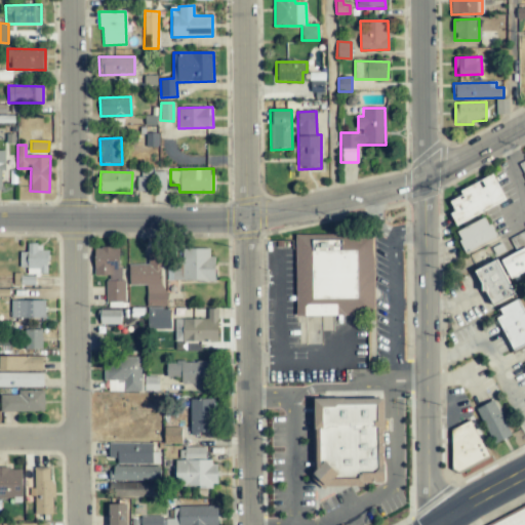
[(458,190),(461,196),(447,202),(456,224),(506,202),(494,174),(458,190)]
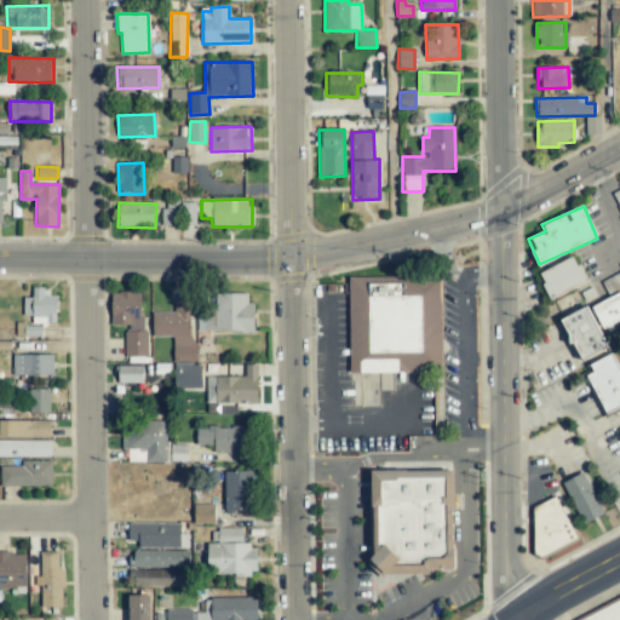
[(538,273),(549,299),(586,282),(575,257),(538,273)]
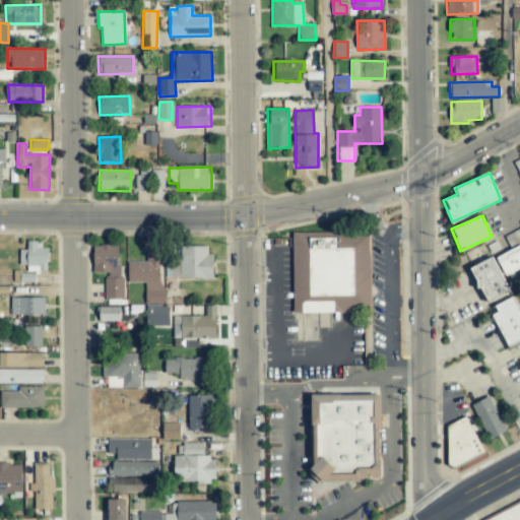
[(519,243),(519,229),(507,236),(513,247),(519,243)]
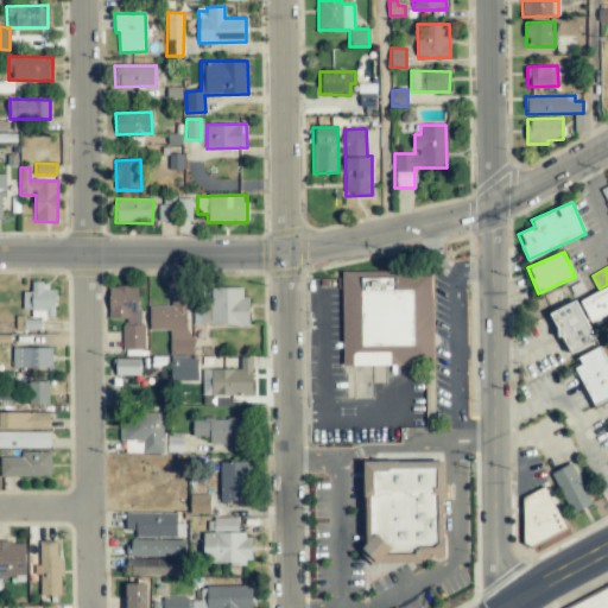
[(432,272),(342,273),(343,365),(434,363),(432,272)]
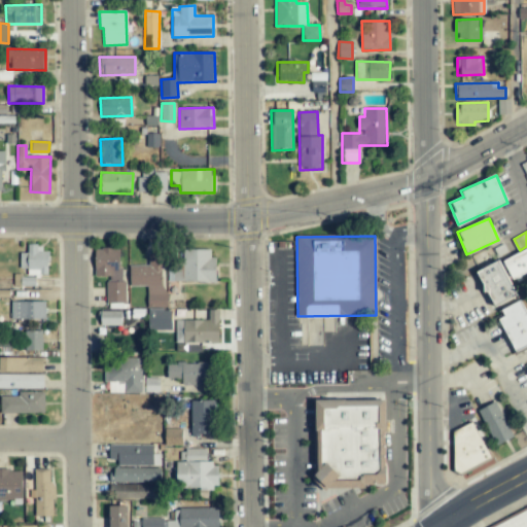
[(20,253),(20,268),(26,268),(26,275),(47,275),(47,247),(28,247),(28,253),(20,253)]
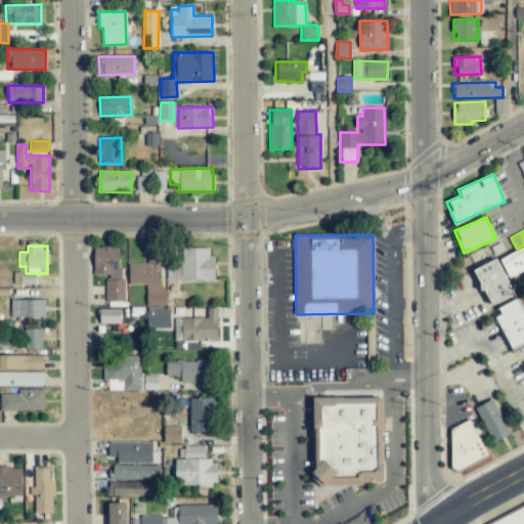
[(523,246),(499,258),(509,277),(523,270),(523,246)]
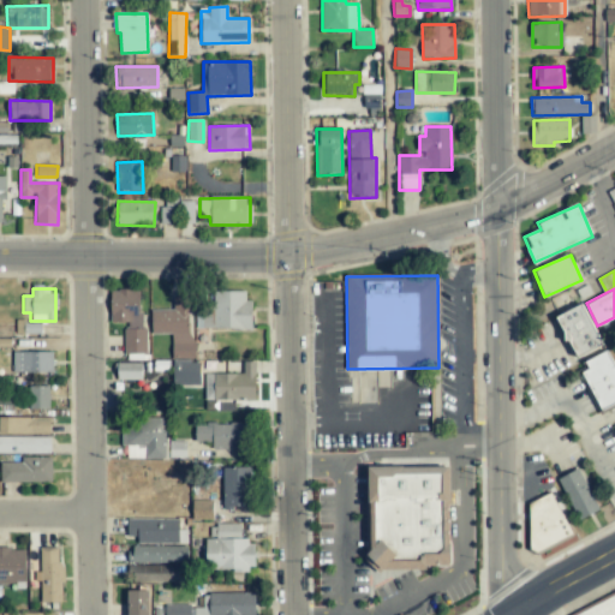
[(109,324),(141,324),(141,290),(109,290),(109,324)]
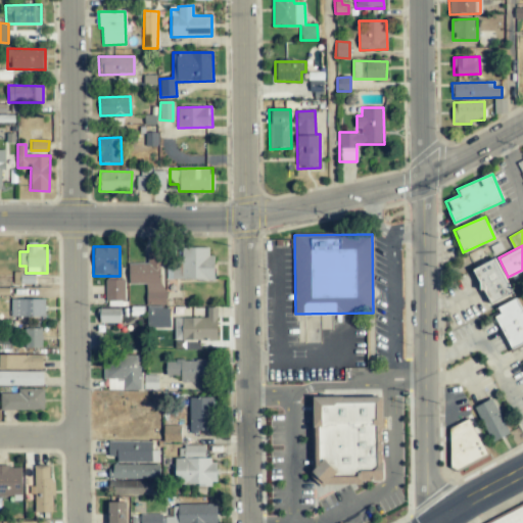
[(165,280),(214,280),(215,255),(208,255),(208,248),(177,248),(177,259),(167,259),(165,280)]
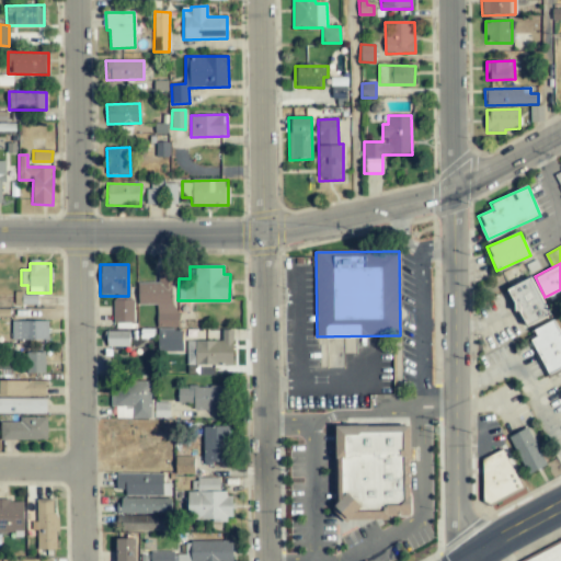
[(137,283),(138,305),(157,305),(157,328),(174,327),(174,270),(158,271),(158,283),(137,283)]
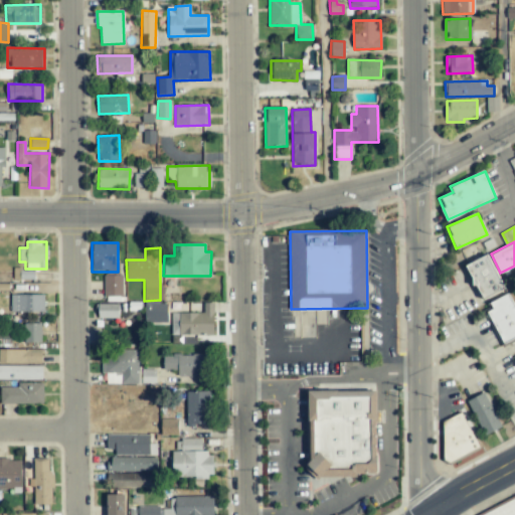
[(504,291),(489,254),(467,264),(481,300),(504,291)]
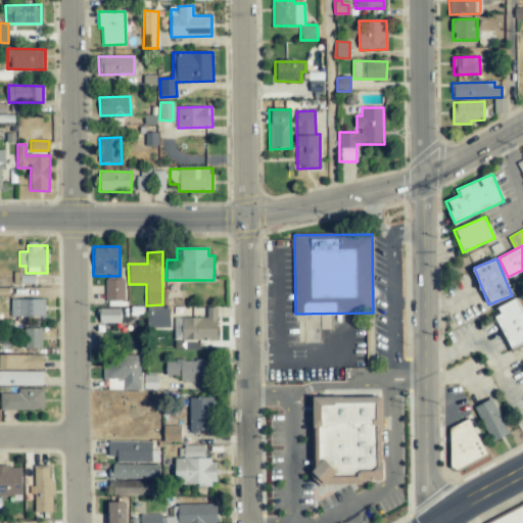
[(106,279),(105,300),(124,301),(125,280),(106,279)]
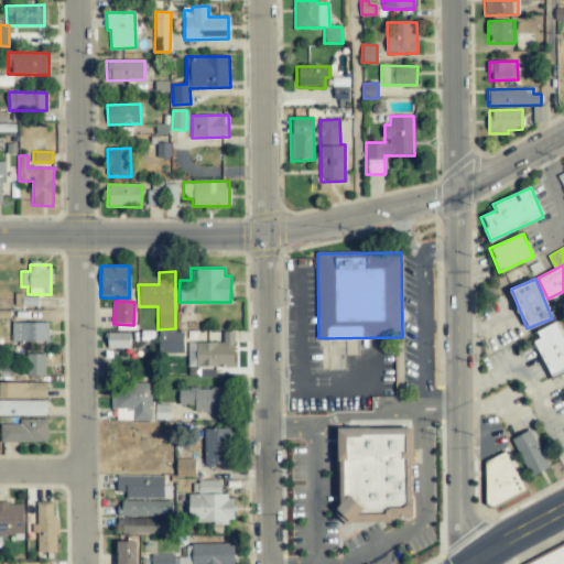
[(552,376),(563,369),(563,335),(557,322),(532,335),(552,376)]
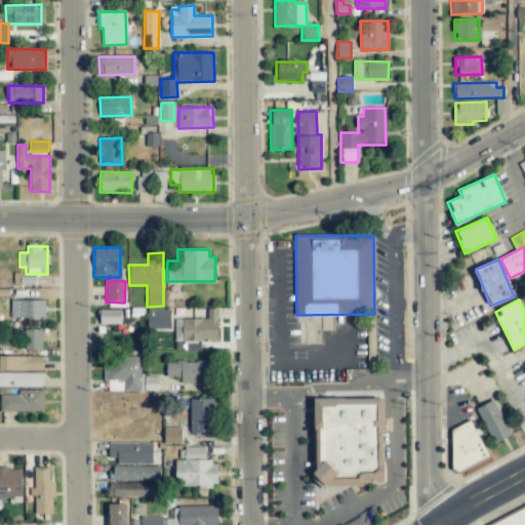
[(11,318),(45,318),(44,300),(10,300),(11,318)]
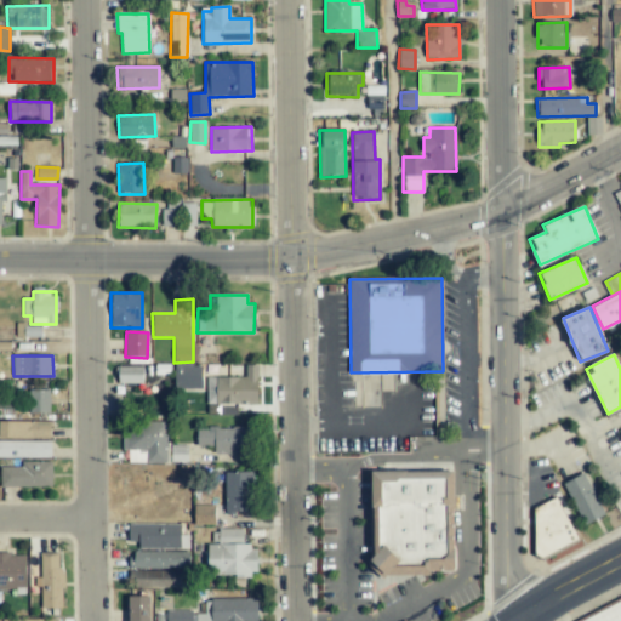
[(201,365),(175,365),(174,389),(201,389),(201,365)]
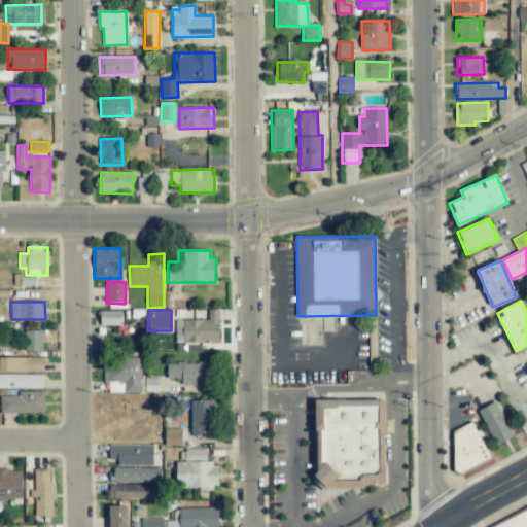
[(175,320),(175,344),(219,343),(218,310),(208,310),(209,320),(175,320)]
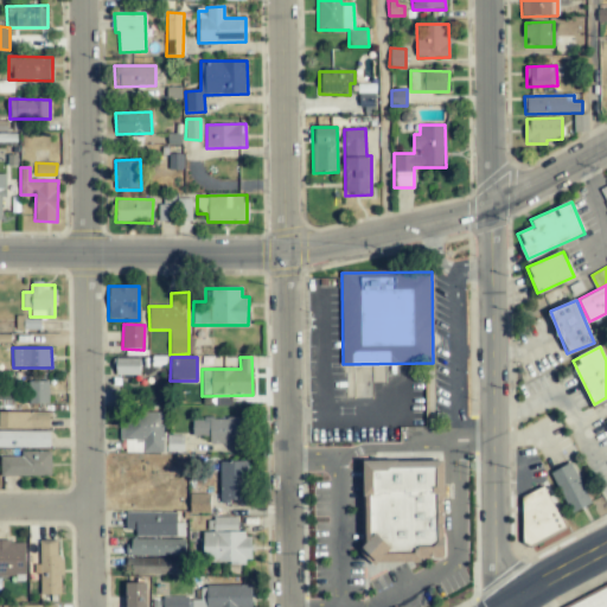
[(115,375),(140,375),(139,358),(115,358),(115,375)]
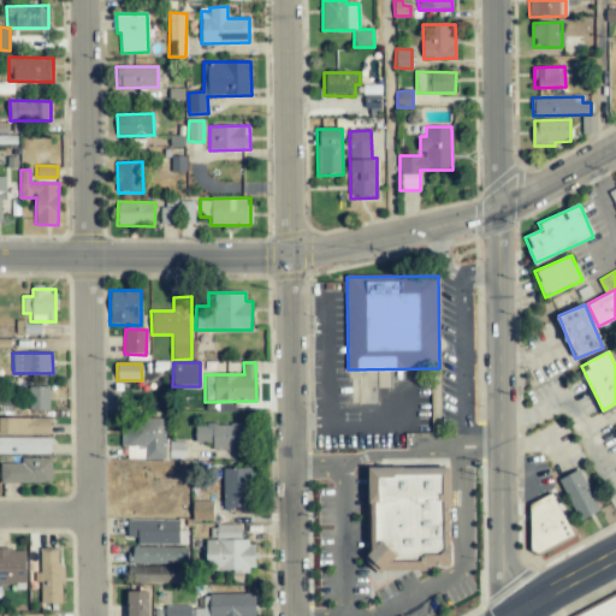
[(390,389),(391,372),(359,371),(359,403),(377,403),(378,388),(390,389)]
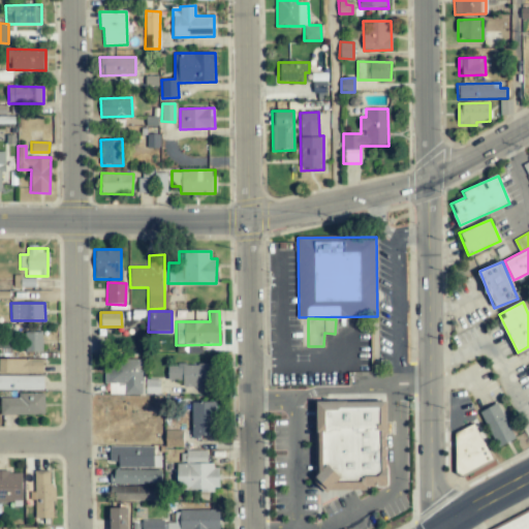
[(42,333),(25,332),(25,352),(41,352),(42,333)]
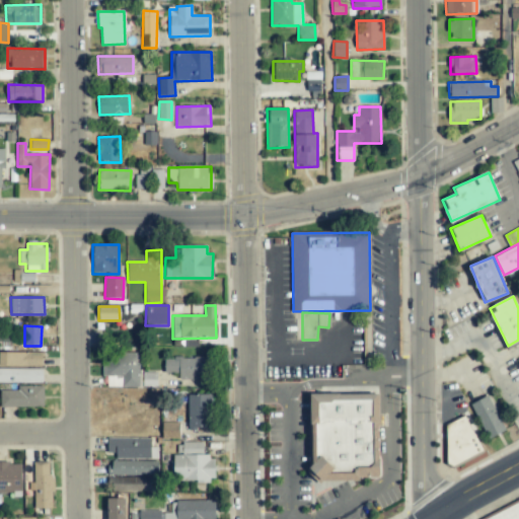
[(42,352),(0,352),(0,366),(43,366),(42,352)]
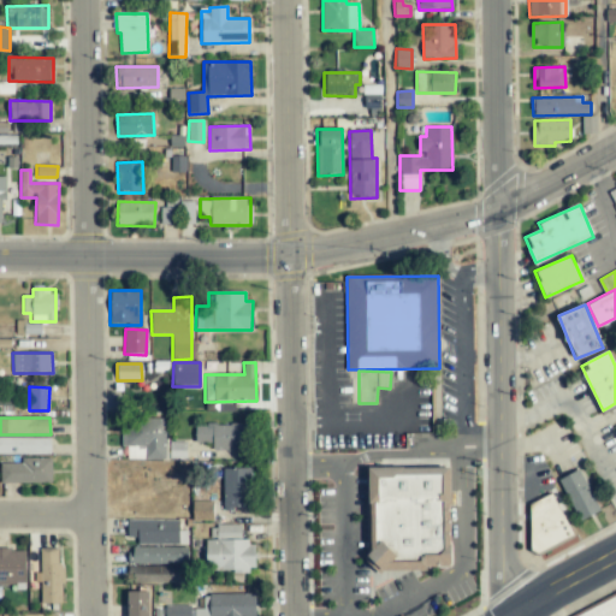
[(164,418),(122,419),(122,448),(128,448),(129,460),(165,458),(164,418)]
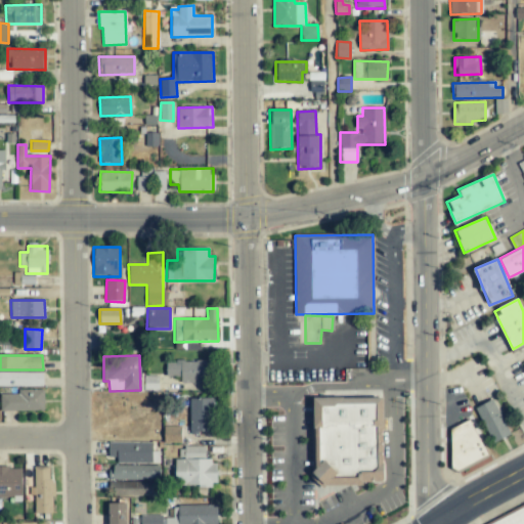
[(180,377),(180,384),(211,383),(211,361),(165,361),(166,377),(180,377)]
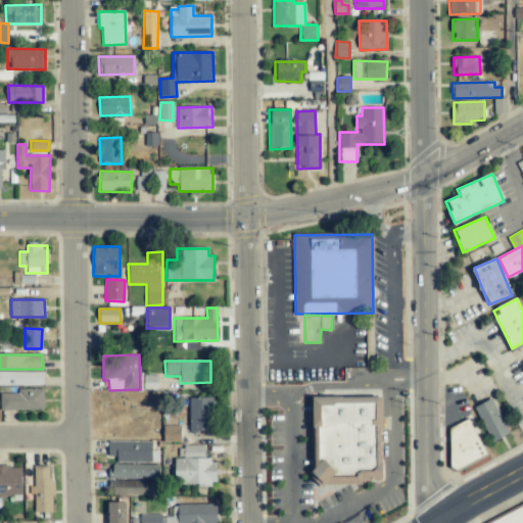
[(43,372),(0,371),(0,385),(42,386),(43,372)]
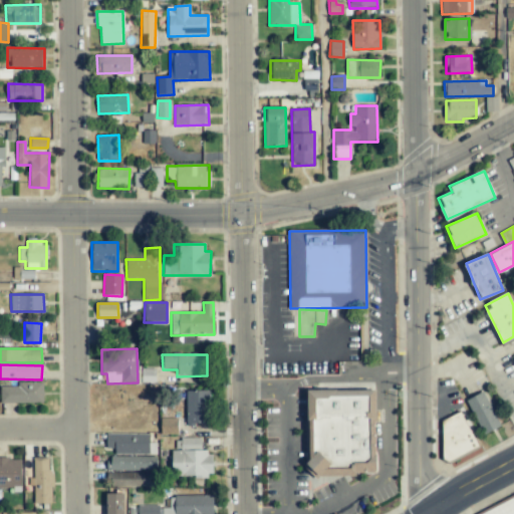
[(43,403),(42,381),(17,382),(17,387),(0,387),(0,399),(0,404),(43,403)]
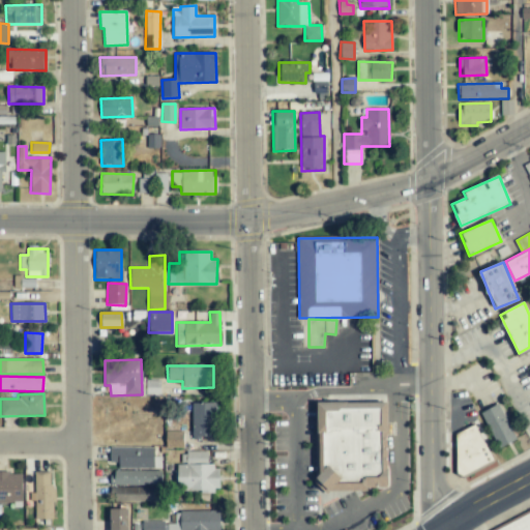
[(387,402),(316,403),(316,486),(323,486),(323,490),(387,490),(387,402)]
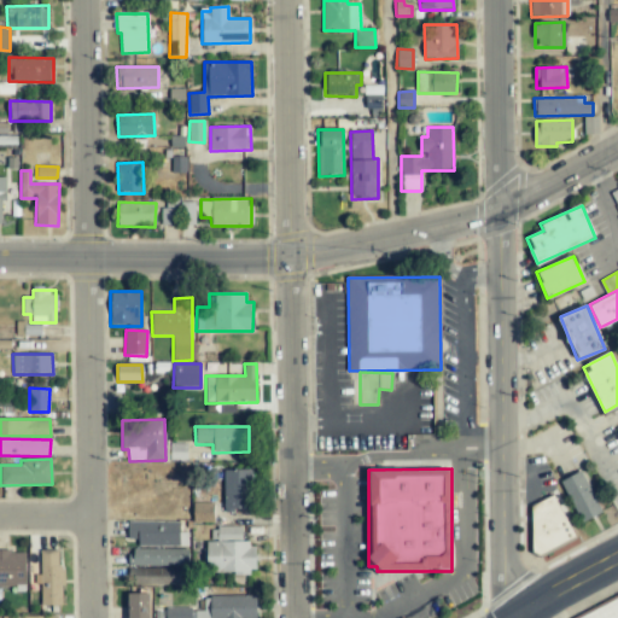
[(250,470),(225,470),(225,509),(251,509),(250,470)]
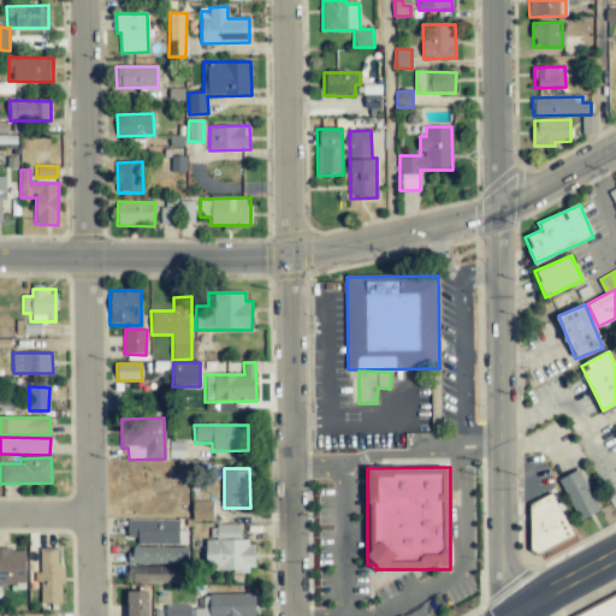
[(602,511),(578,471),(558,481),(581,522),(602,511)]
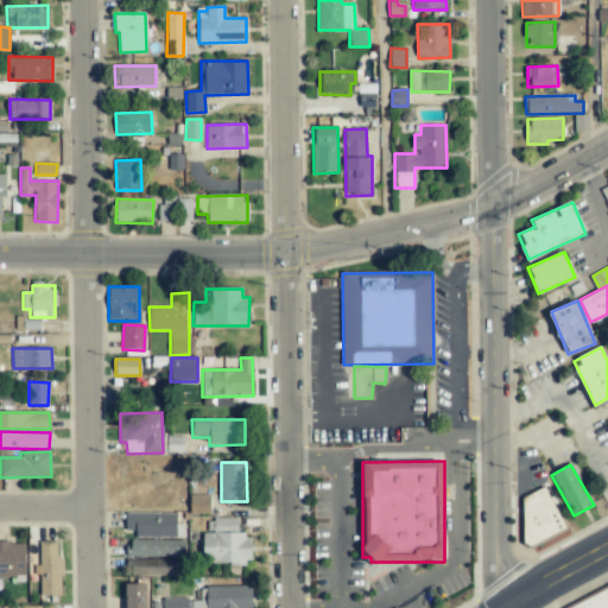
[(567,529),(544,487),(513,504),(534,545),(567,529)]
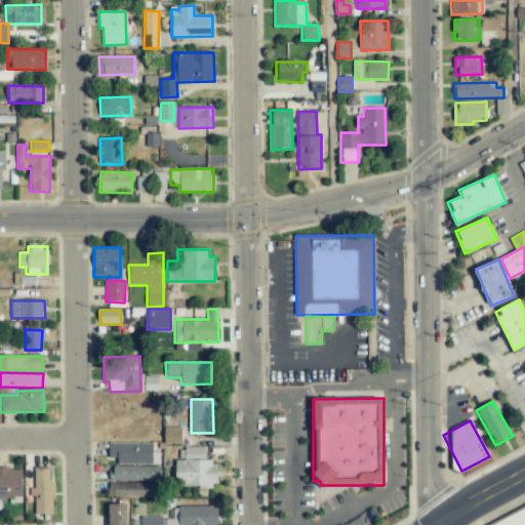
[(164,443),(182,444),(182,428),(164,427),(164,443)]
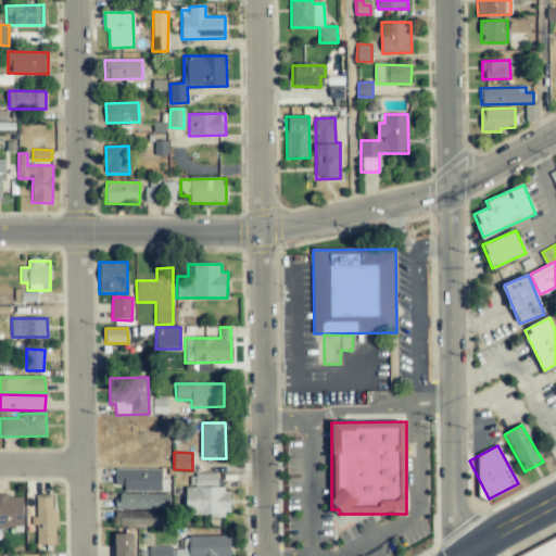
[(217,474),(190,475),(190,487),(217,485),(217,474)]
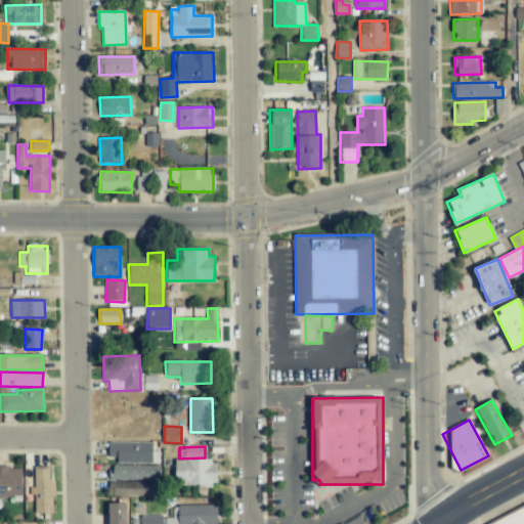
[(175,486),(217,485),(216,460),(174,461),(175,486)]
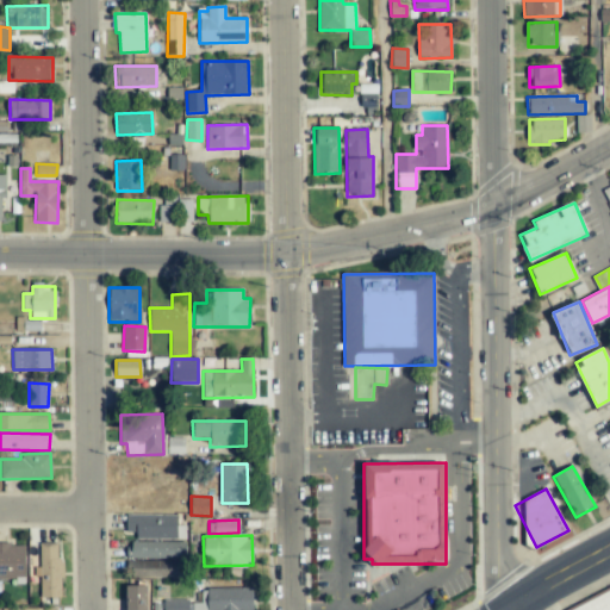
[(186,542),(129,541),(128,556),(185,559),(186,542)]
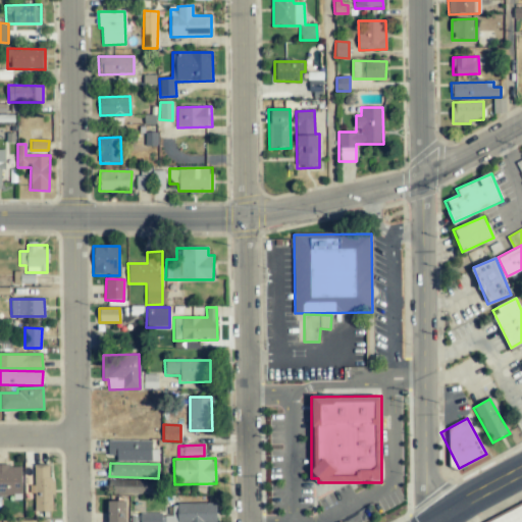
[(35,511),(53,511),(53,479),(49,479),(49,464),(33,464),(33,493),(34,493),(35,511)]
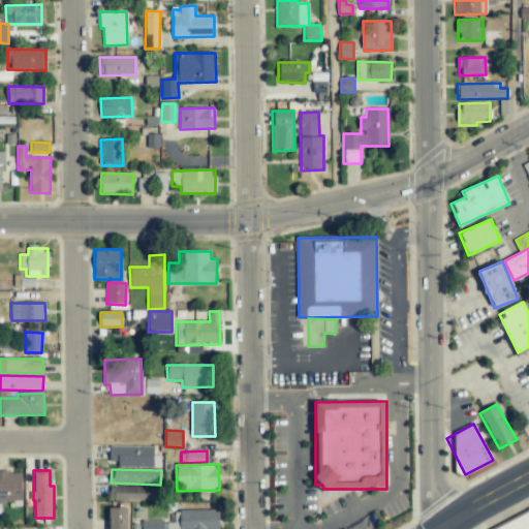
[(0,501),(22,501),(22,472),(0,471),(0,501)]
